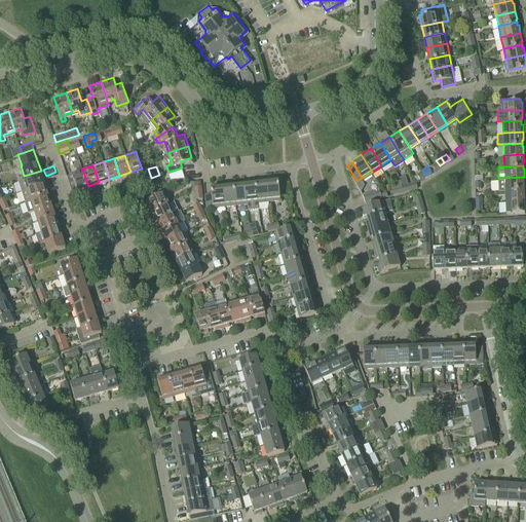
[(82,169),(72,173),(67,174),(71,188),(76,187),(77,189),(88,186),(82,169)]
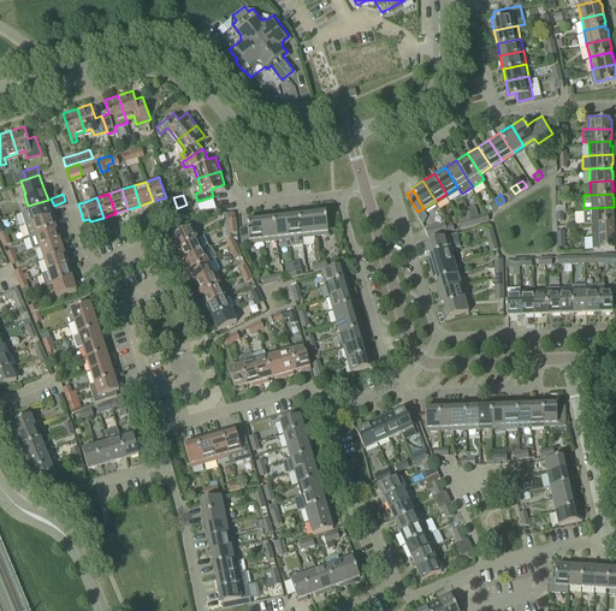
[(48,200),(28,206),(21,208),(25,221),(52,213),(48,200)]
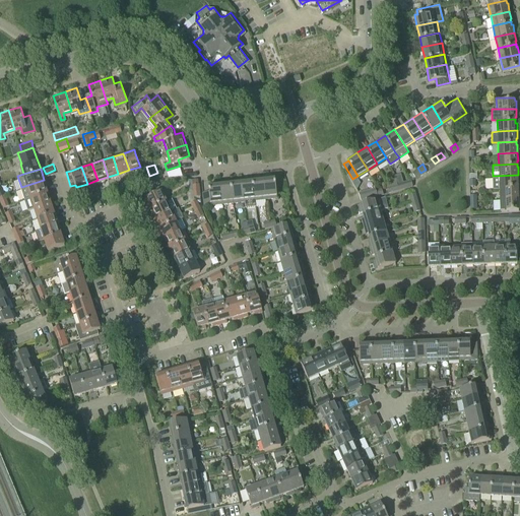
[(264,177),(266,196),(277,195),(275,175),(264,177)]
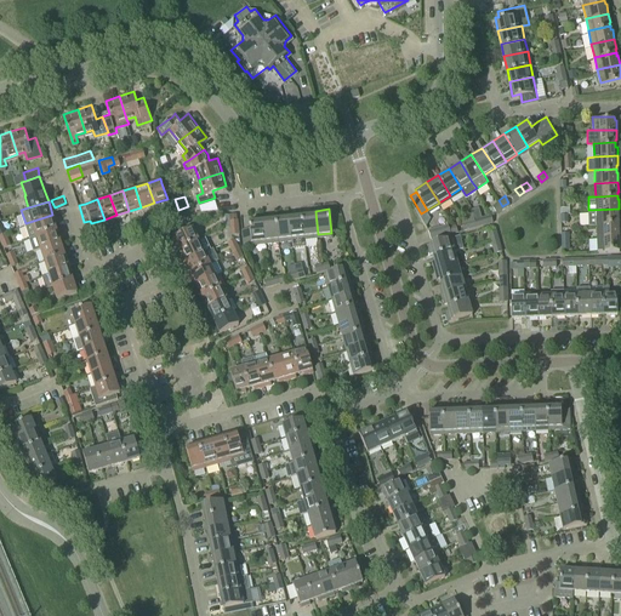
[(619,209),(588,210),(590,223),(597,222),(617,222),(617,218),(619,218),(619,209)]
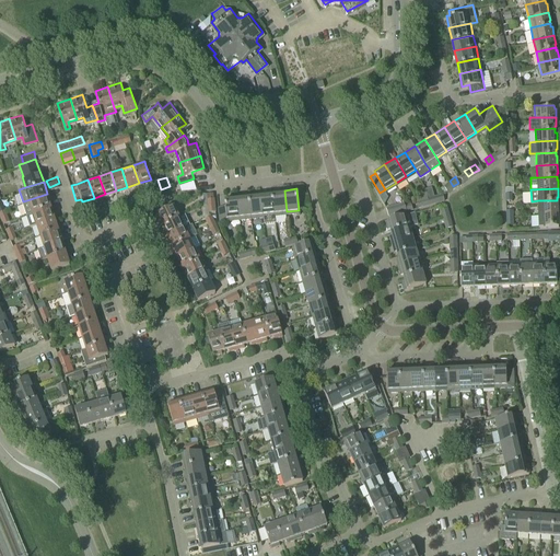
[(284,190),(272,192),(275,213),(287,211),(284,190)]
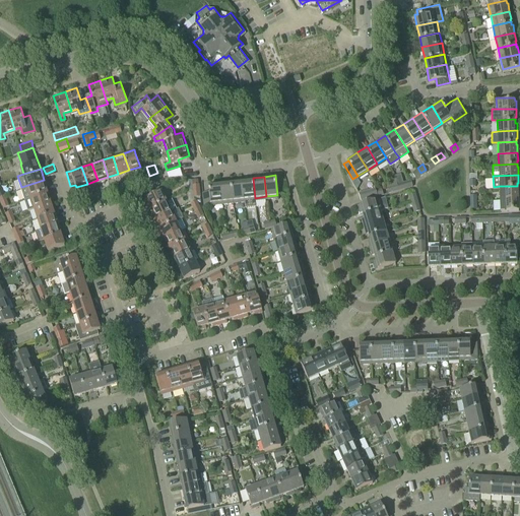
[(253,178),(242,179),(244,199),(245,205),(256,204),(255,198),(253,178)]
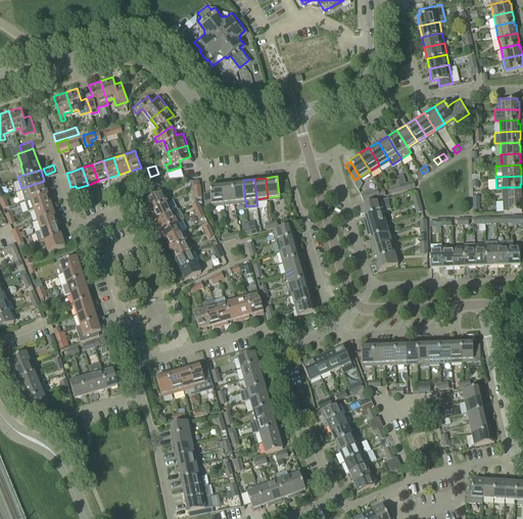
[(243,180),(232,181),(235,201),(245,200),(243,180)]
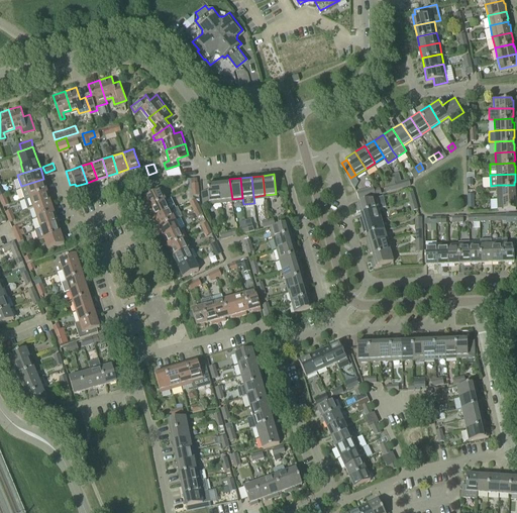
[(47,189),(43,179),(21,186),(24,196),(47,189)]
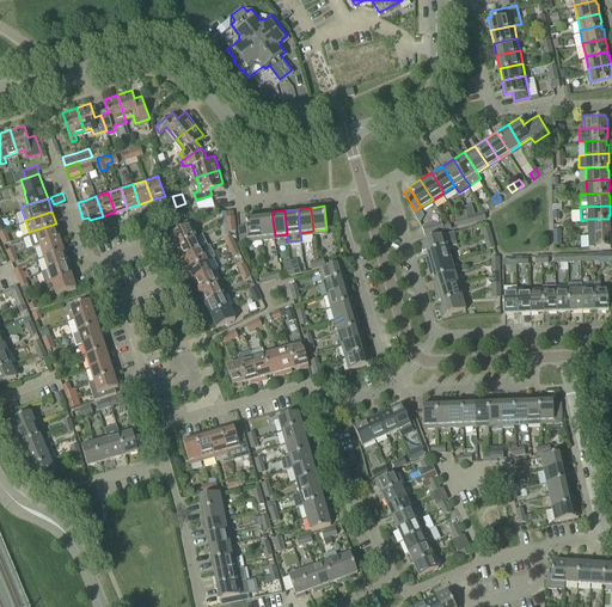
[(271,212),(259,214),(262,237),(275,235),(271,212)]
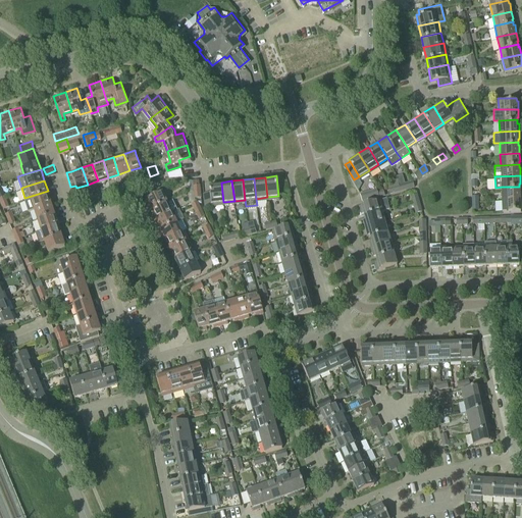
[(223,202),(221,183),(209,184),(210,190),(204,191),(205,204),(223,202)]
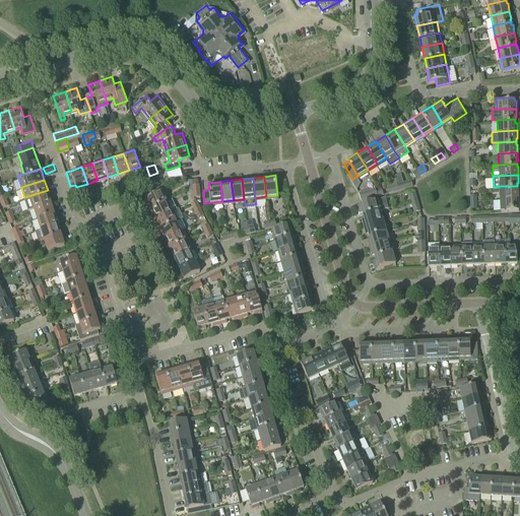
[(378,193),(376,187),(375,186),(359,190),(361,198),(378,193)]
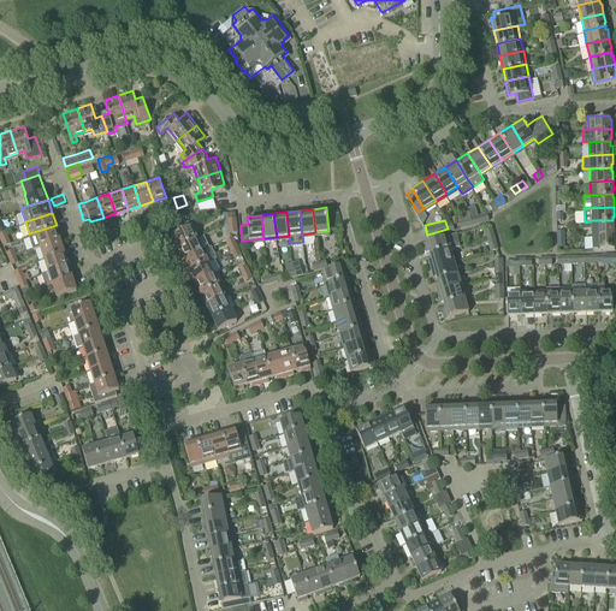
[(612,224),(612,220),(592,220),(592,233),(615,233),(614,224),(612,224)]
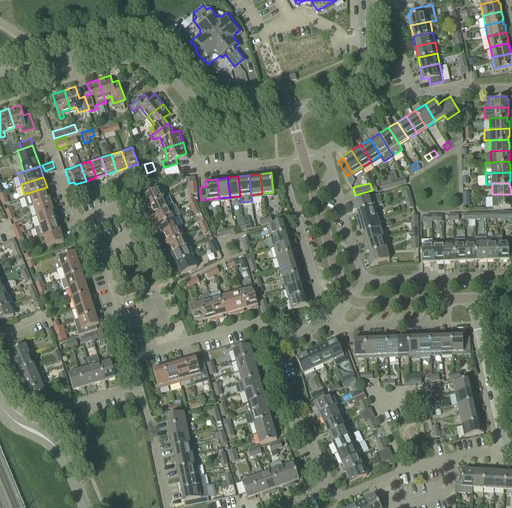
[(153,188),(141,194),(145,201),(147,200),(148,203),(164,195),(159,185),(153,188)]
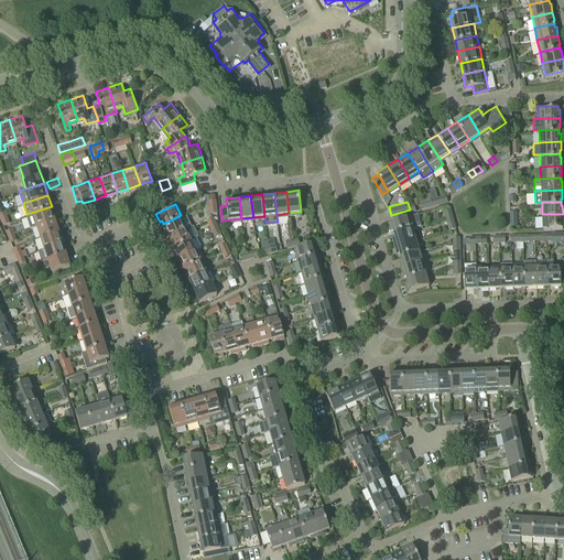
[(52,206),(26,214),(30,225),(36,223),(55,217),(52,206)]
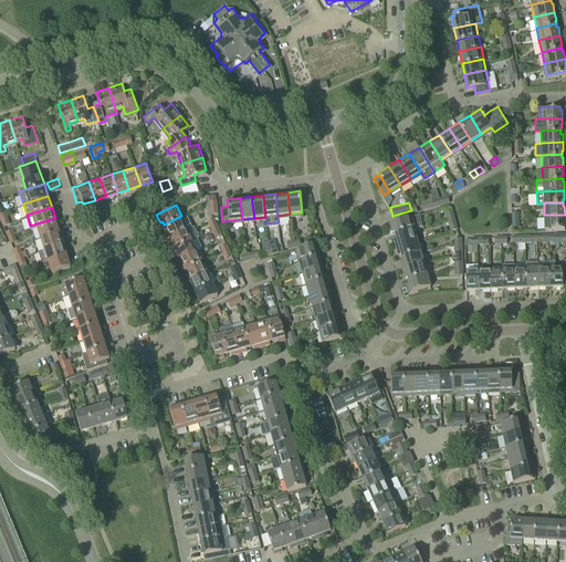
[(389,220),(391,229),(395,228),(395,231),(413,226),(422,224),(419,212),(410,215),(389,220)]
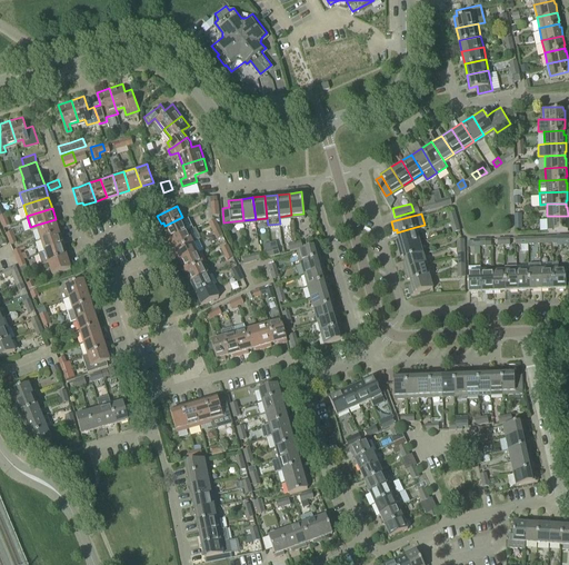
[(168,238),(187,228),(193,226),(188,215),(182,217),(165,226),(167,229),(163,230),(168,238)]
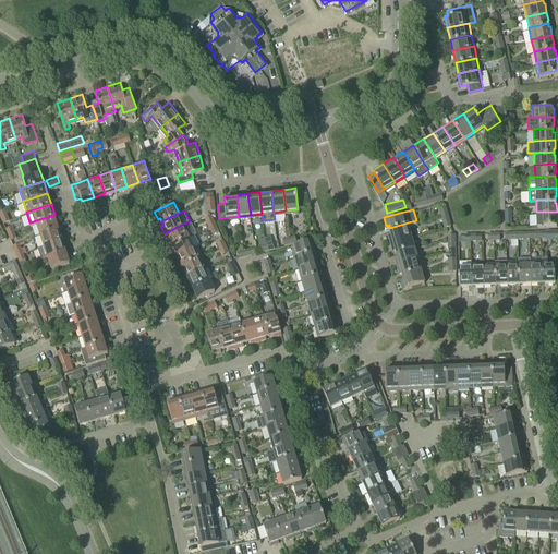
[(210,212),(205,215),(207,218),(209,225),(216,221),(213,216),(210,212)]
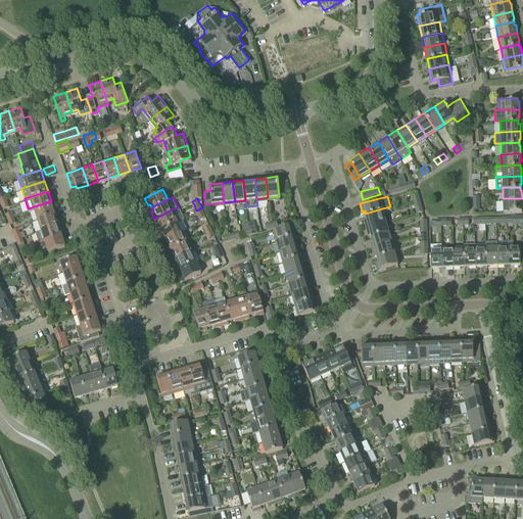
[(522,205),(522,198),(503,198),(503,209),(521,209),(521,205),(522,205)]
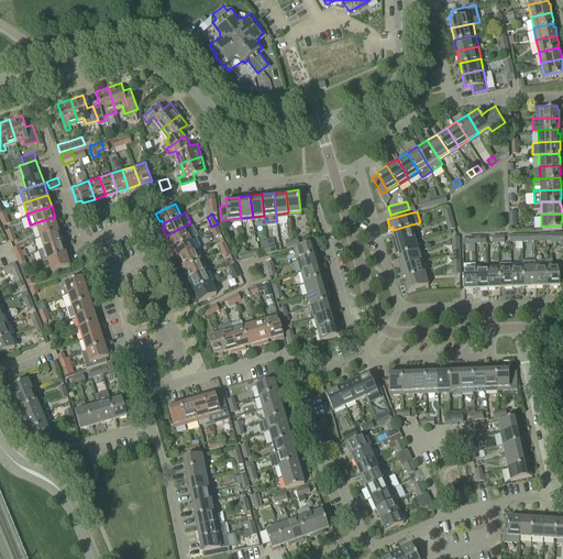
[(58,229),(55,217),(36,222),(41,234),(58,229)]
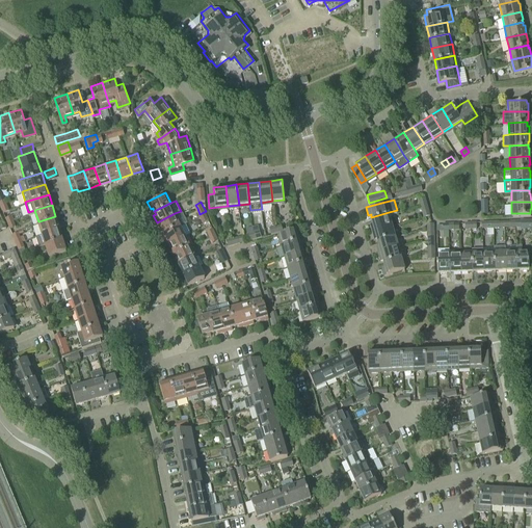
[(389,212),(371,217),(372,220),(370,221),(372,229),(392,223),(389,212)]
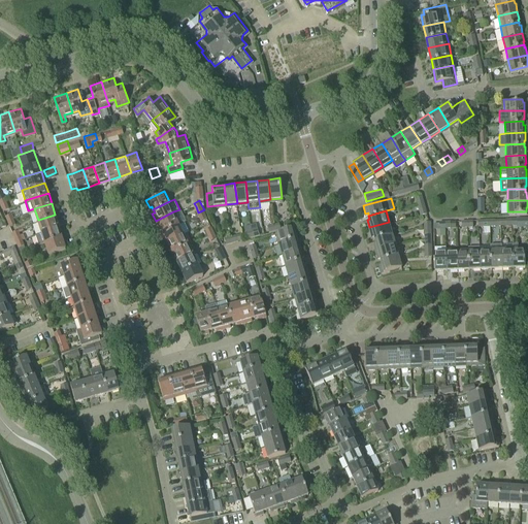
[(173,211),(156,221),(159,228),(161,227),(163,229),(178,222),(173,211)]
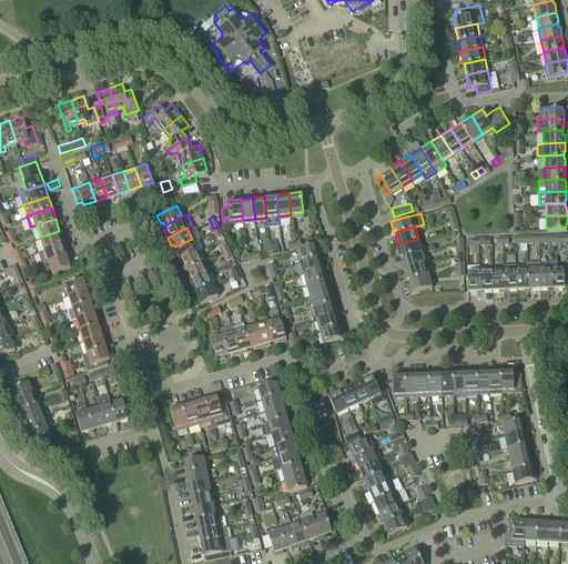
[(59,231),(41,237),(44,248),(63,242),(59,231)]
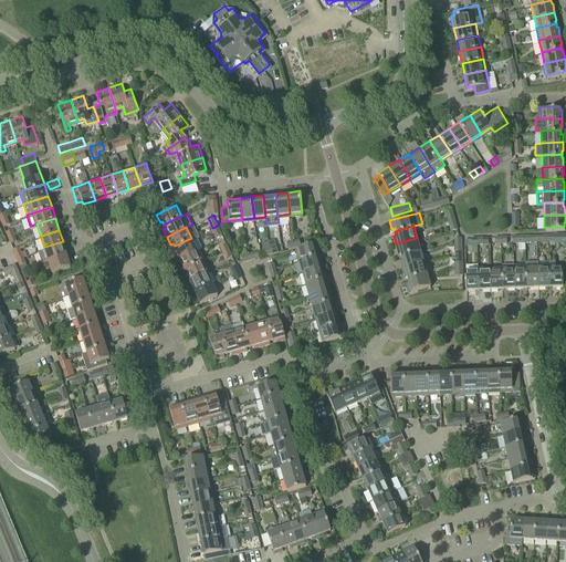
[(548,238),(554,238),(554,240),(565,239),(565,230),(548,231),(548,238)]
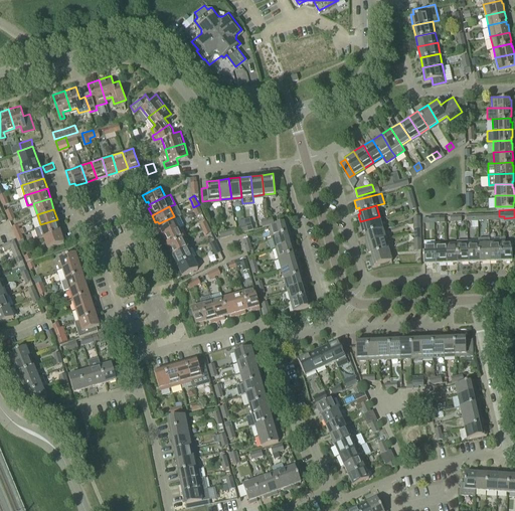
[(174,216),(159,223),(160,226),(158,227),(161,234),(179,226),(174,216)]
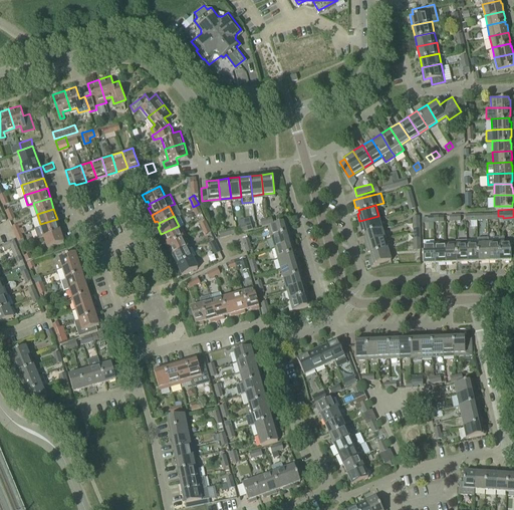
[(378,216),(359,221),(361,229),(364,228),(364,231),(381,226),(378,216)]
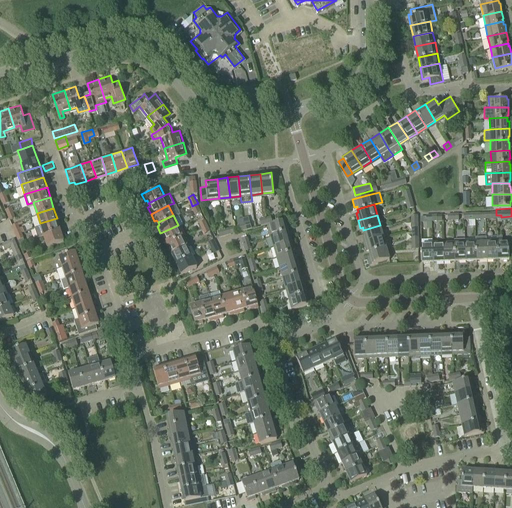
[(37,236),(43,234),(60,228),(57,218),(40,223),(34,225),(37,236)]
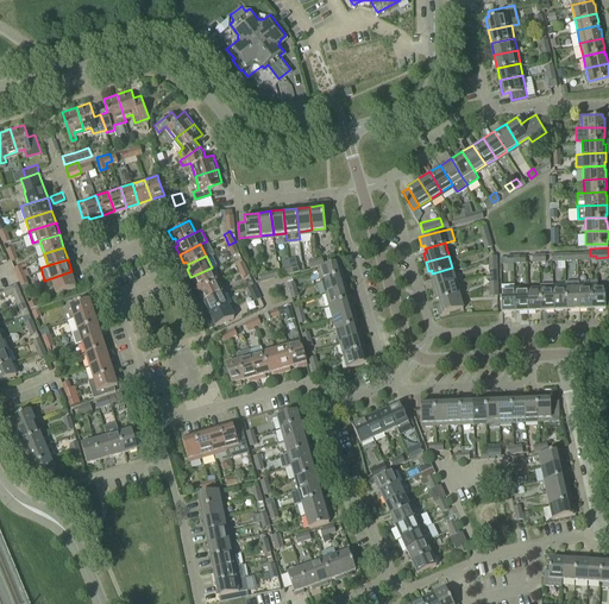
[(321,278),(341,272),(340,269),(344,269),(340,259),(318,265),(321,278)]
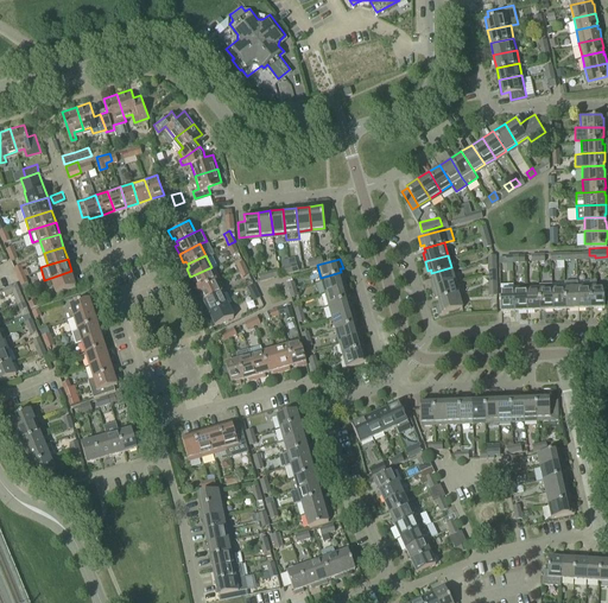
[(249,271),(246,265),(239,267),(242,274),(249,271)]
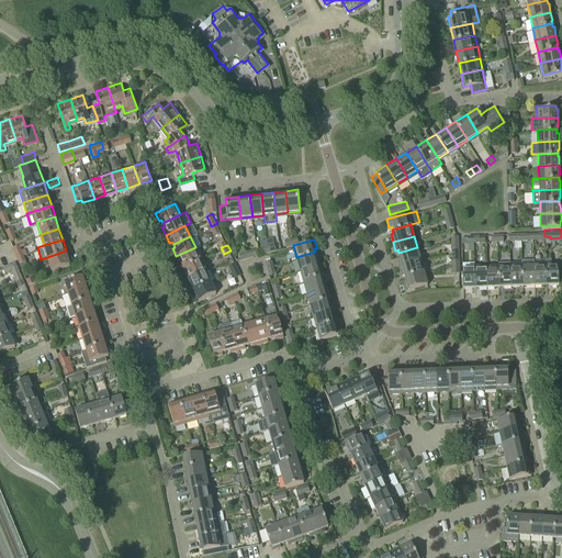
[(201,257),(195,247),(176,256),(179,264),(182,263),(183,266),(201,257)]
